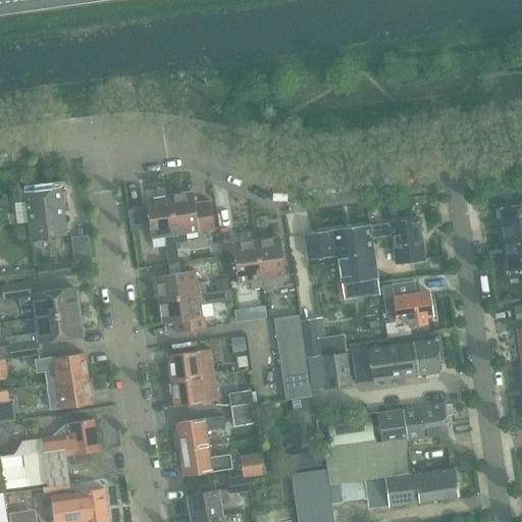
[(27,201),(13,203),(16,224),(29,222),(31,238),(66,233),(60,186),(24,191),(27,201)]
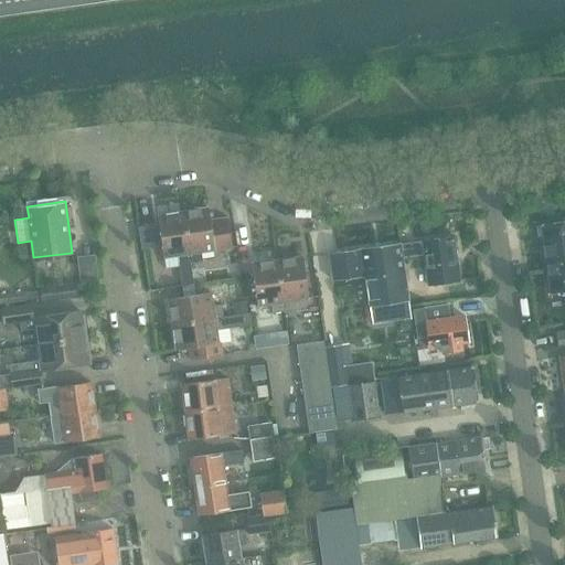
[(209,209),(183,212),(190,264),(203,262),(201,253),(232,247),(227,219),(211,221),(209,209)]
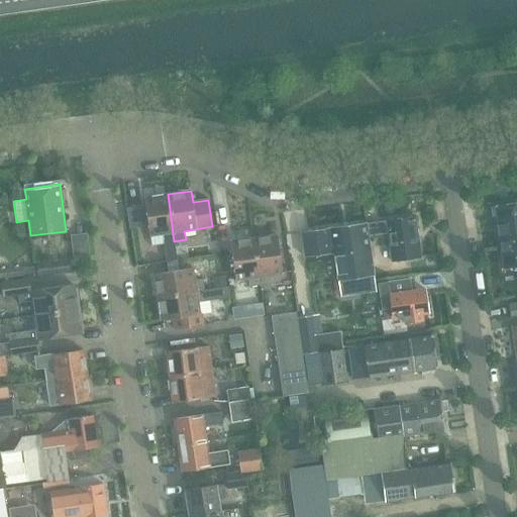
[(174,241),(168,194),(143,198),(144,203),(147,222),(149,235),(163,234),(167,262),(177,261),(174,241)]
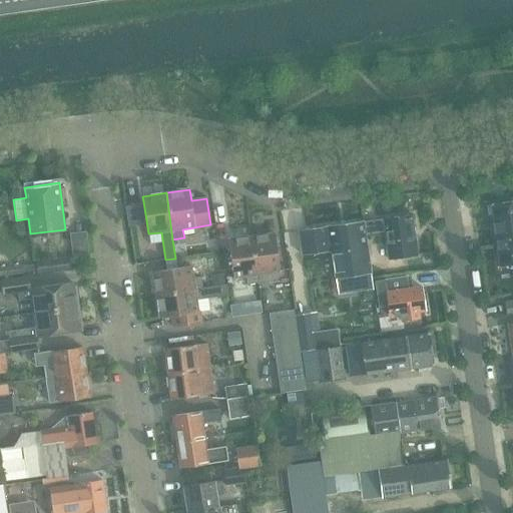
[(512,200),(491,203),(491,205),(487,206),(488,214),(493,215),(500,266),(512,264),(512,200)]
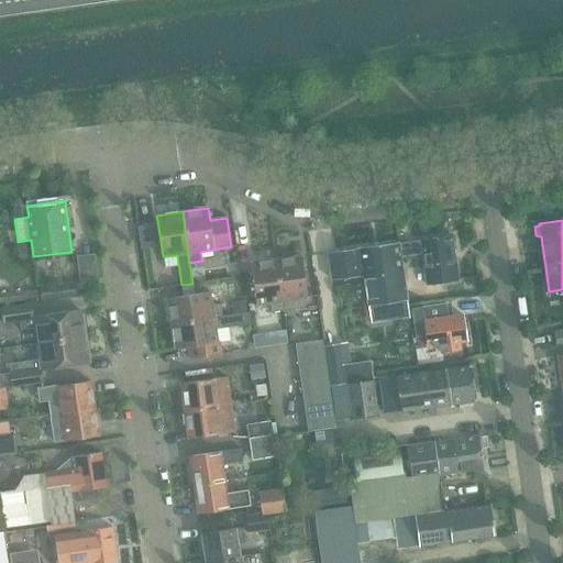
[(157,221),(135,225),(139,245),(161,242),(157,221)]
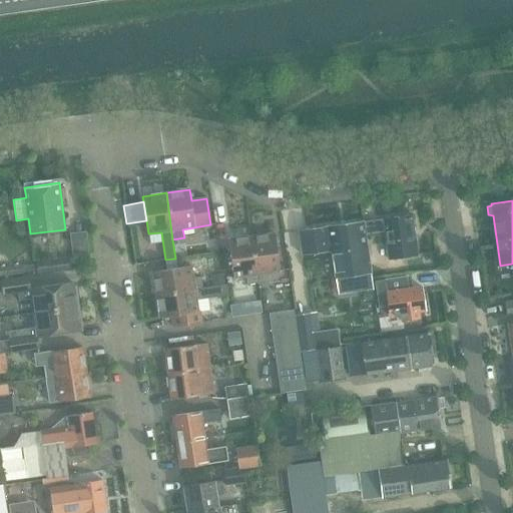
[(411,213),(384,217),(384,218),(385,227),(390,258),(417,253),(411,213)]
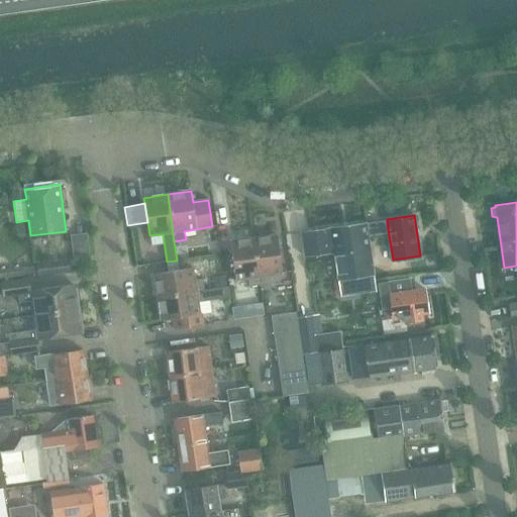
[(90,219),(73,221),(74,240),(92,238),(90,219)]
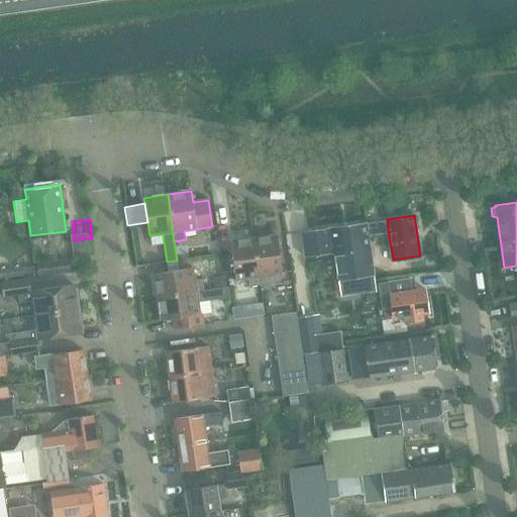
[(387,220),(368,223),(370,232),(388,229),(387,220)]
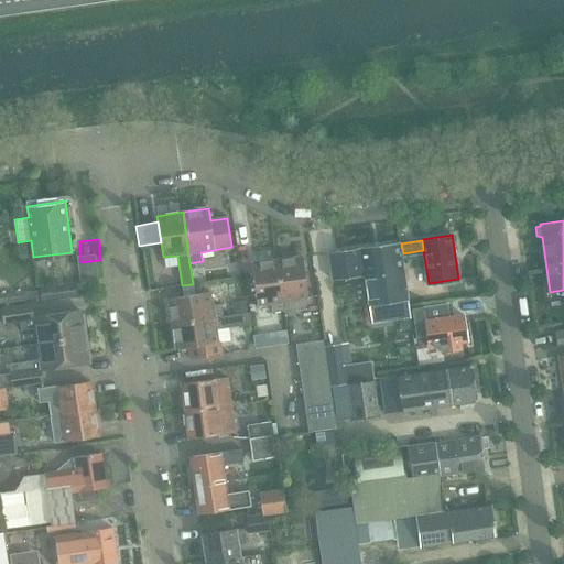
[(403,253),(401,243),(399,243),(399,242),(361,248),(361,255),(356,255),(355,249),(338,251),(329,252),(333,281),(365,277),(371,324),(410,318),(409,306),(401,253),(403,253)]
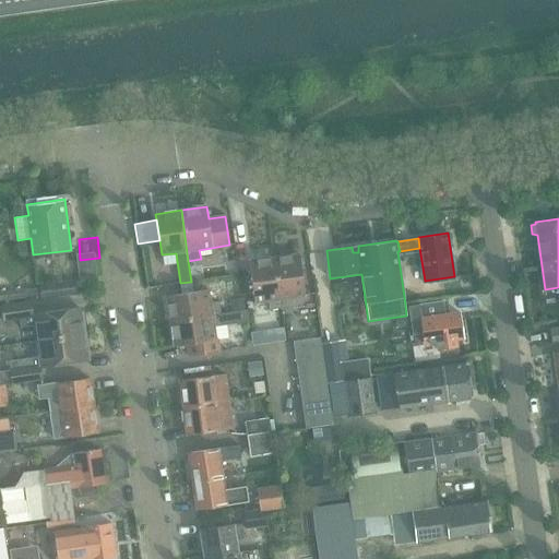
[(299,254),(274,258),(282,309),(293,307),(292,298),(306,296),(299,254)]
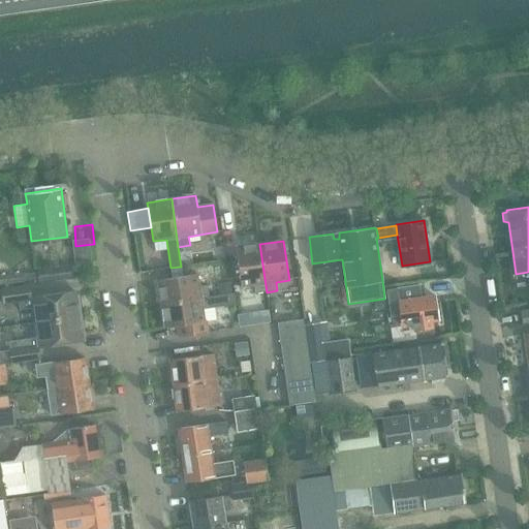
[(267,292),(259,244),(236,247),(241,286),(254,284),(255,293),(267,292)]
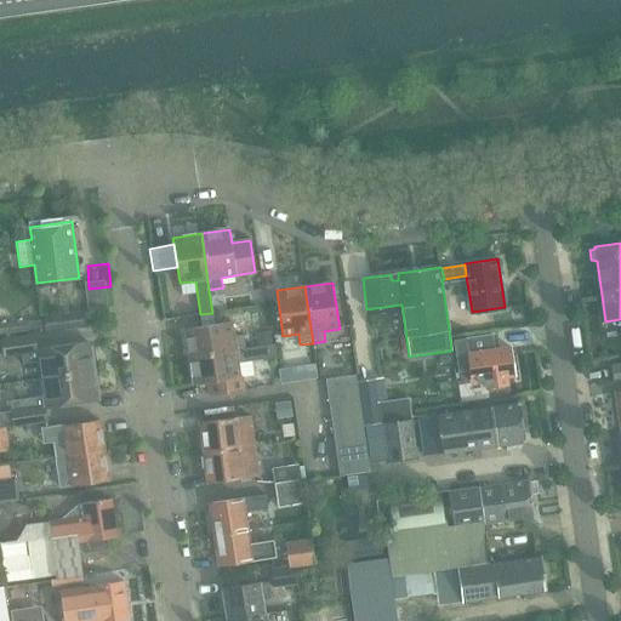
[(46,319),(24,323),(27,330),(45,328),(45,332),(85,328),(83,309),(46,314),(46,319)]
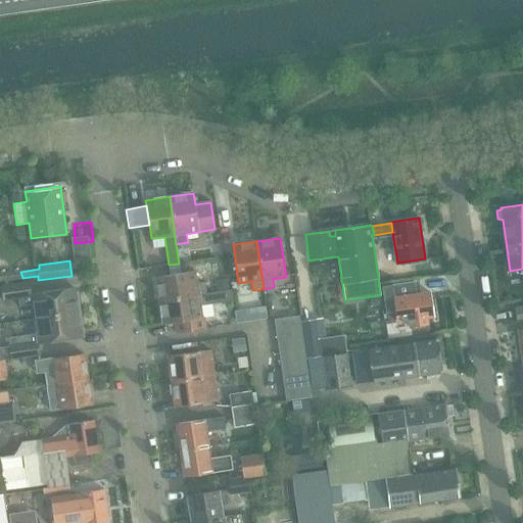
[(155,277),(159,300),(207,293),(205,283),(196,284),(194,271),(181,273),(155,277)]
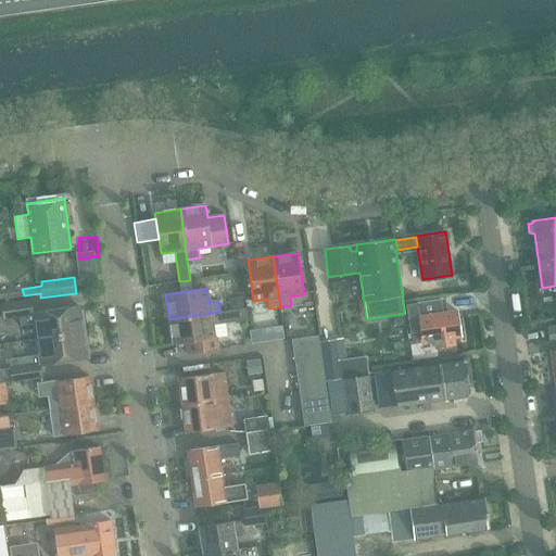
[(0,291),(0,300),(24,297),(24,295),(22,289),(0,291)]
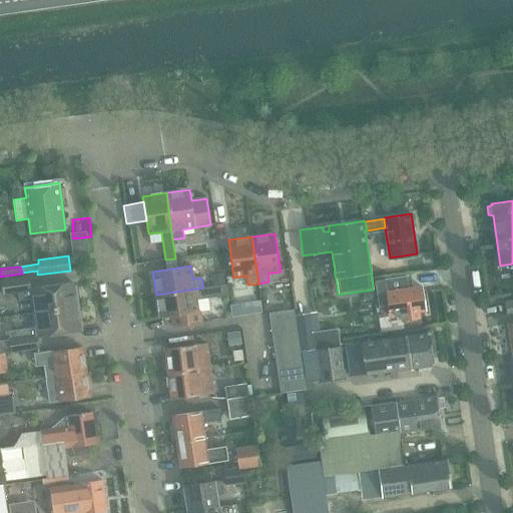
[(210,274),(212,284),(224,283),(222,272),(210,274)]
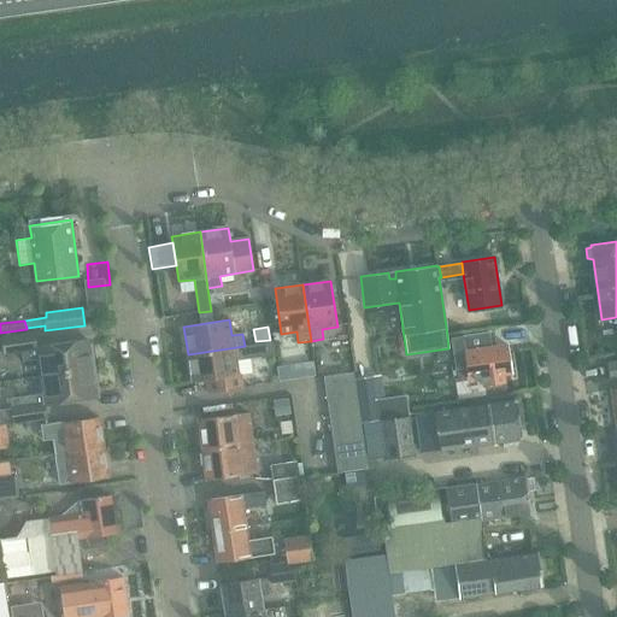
[(40,359),(42,375),(92,368),(88,340),(37,347),(35,333),(1,338),(4,353),(22,351),(23,362),(40,359)]
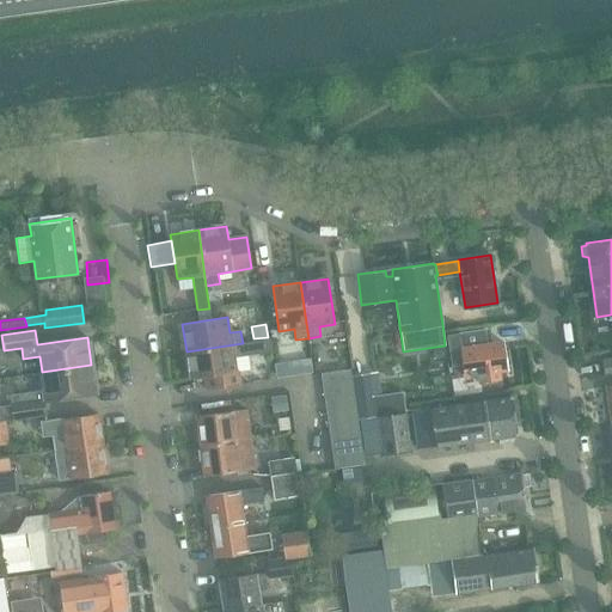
[(459,334),(446,335),(451,367),(463,365),(465,377),(477,374),(478,381),(481,381),(482,386),(499,384),(497,379),(500,379),(500,372),(507,371),(503,348),(502,342),(487,344),(484,330),(459,334)]
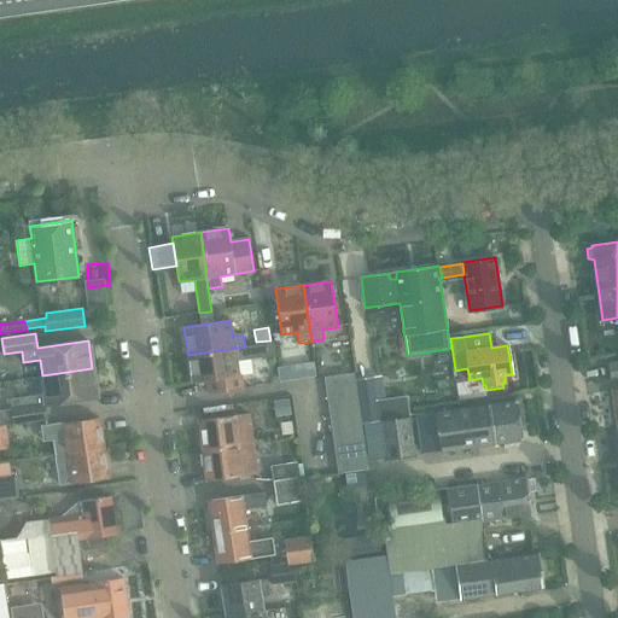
[(245,347),(188,356),(193,384),(205,382),(239,377),(237,361),(246,360),(275,356),(273,343),(245,347)]
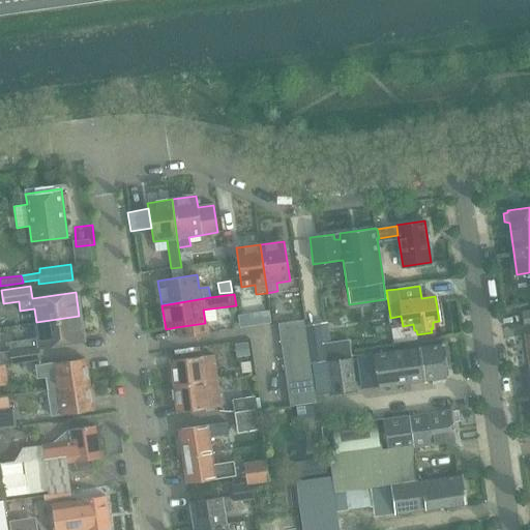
[(269,311),(258,313),(260,325),(271,323),(269,311)]
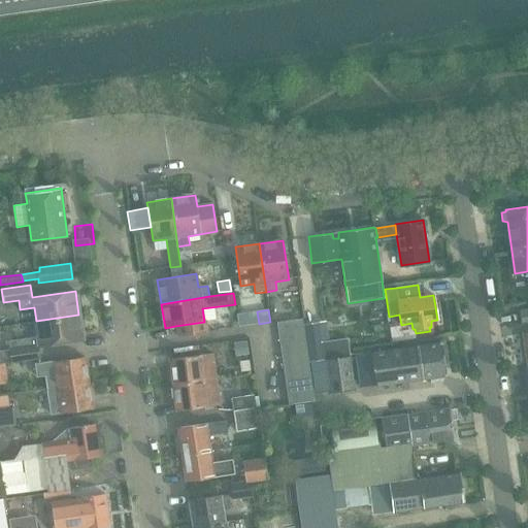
[(78,315),(36,321),(38,336),(8,341),(11,362),(40,358),(39,347),(83,339),(78,315)]
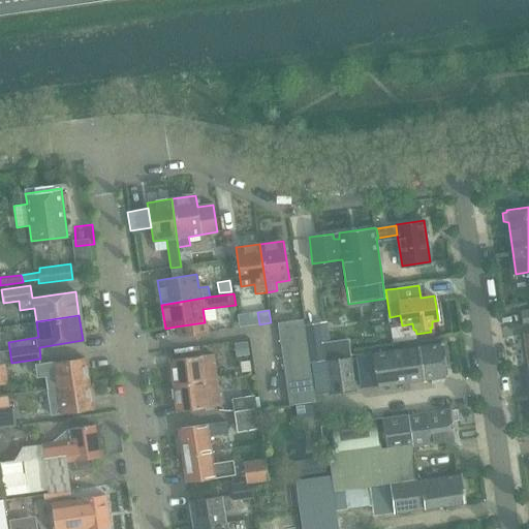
[(247,315),(238,317),(239,328),(249,325),(247,315)]
